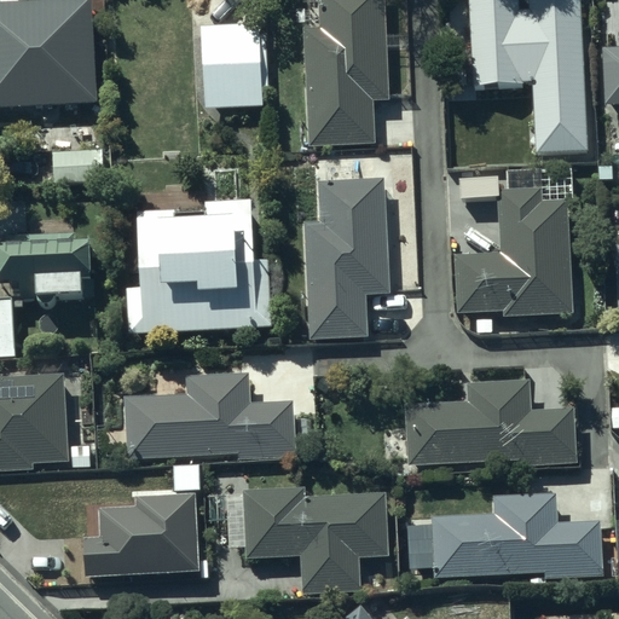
[(300,6),(311,160),(383,154),(372,0),(300,6)]
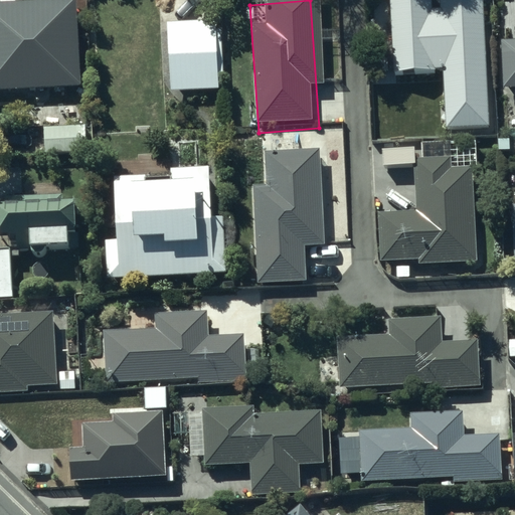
[(447,127),(488,125),(480,0),(441,0),(441,8),(433,8),(432,0),(390,0),(394,71),(436,69),(436,66),(444,66),(447,127)]
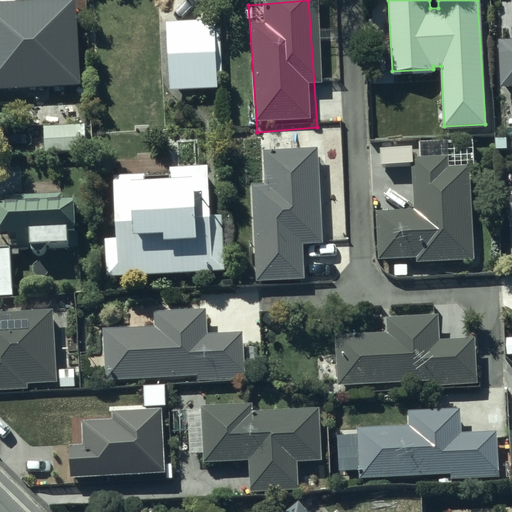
[(0,101),(82,100),(80,9),(0,10),(0,101)]
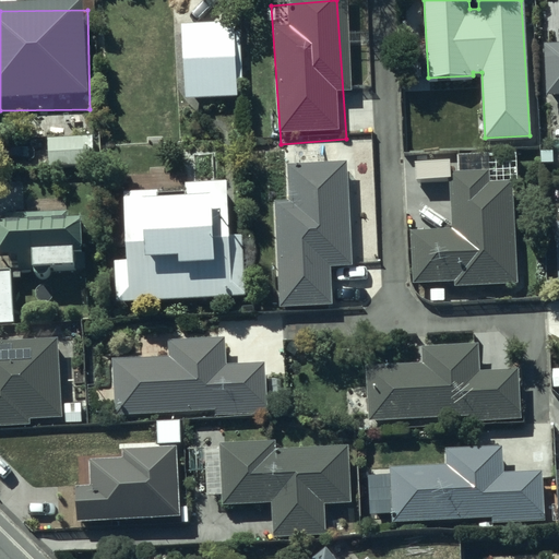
[(186,32),(192,96),(234,92),(227,27),(186,32)]
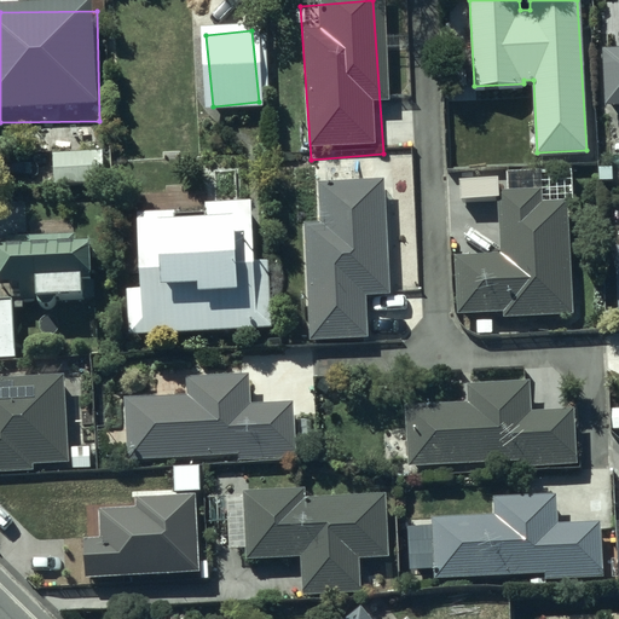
[(618,48),(606,48),(607,106),(618,105),(618,48)]
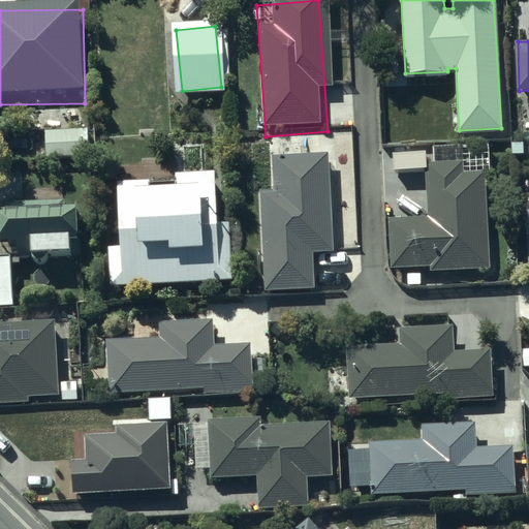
[(89,130),(47,132),(47,159),(90,157),(89,130)]
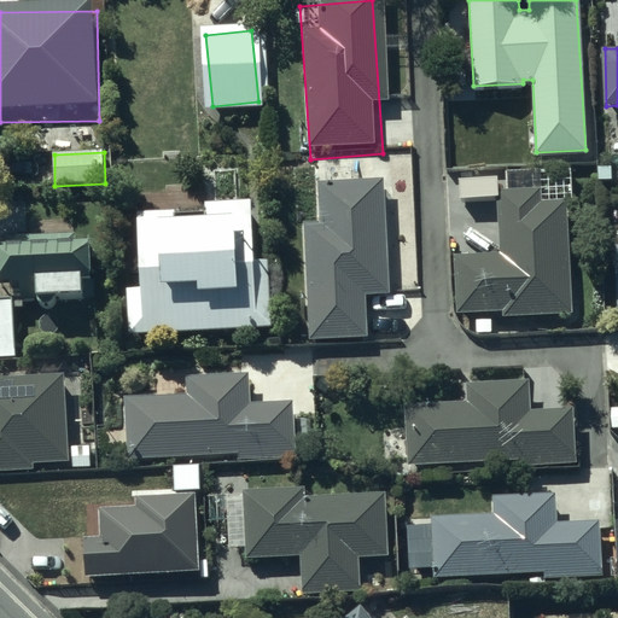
[(572,170),(507,173),(508,191),(500,191),(501,255),(458,256),(459,314),(505,313),(505,316),(573,314),(570,203),(573,202),(572,170)]
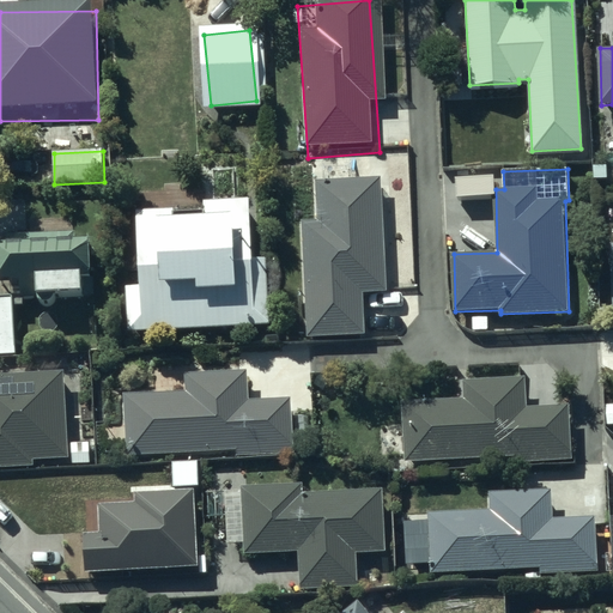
[(388,338),(381,194),(298,199),(305,343),(388,338)]
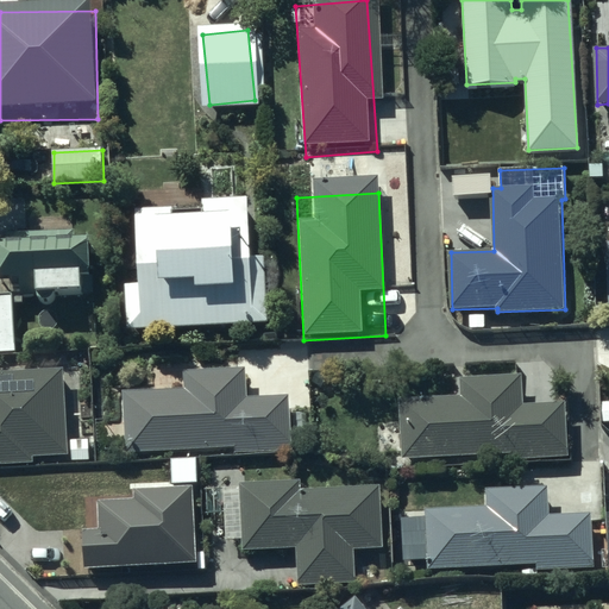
[(173,209),(136,211),(138,268),(126,269),(129,330),(268,322),(265,257),(250,257),(249,199),(202,201),(203,218),(173,219),(173,209)]
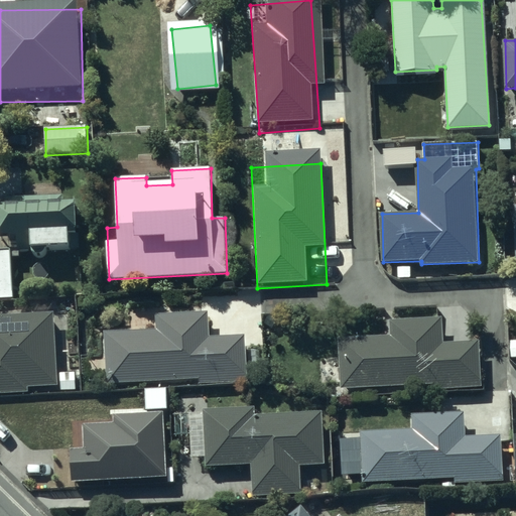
[(7,249),(82,253),(84,211),(9,207),(7,249)]
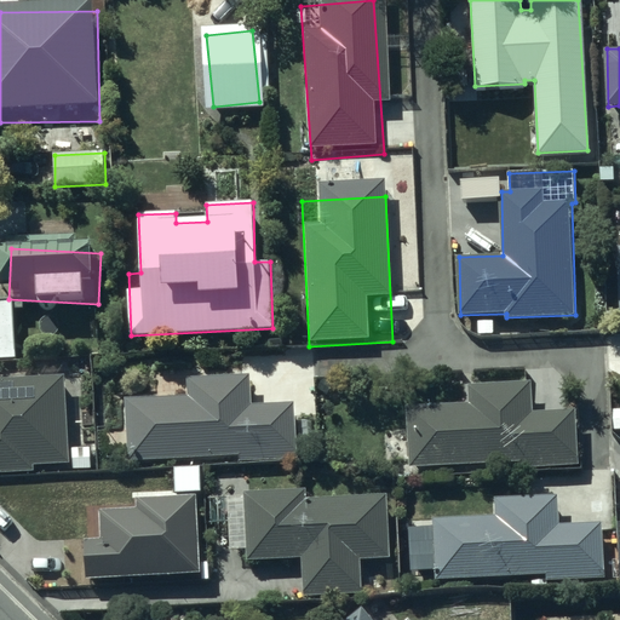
[(27,316),(0,314),(0,360),(24,362),(27,316)]
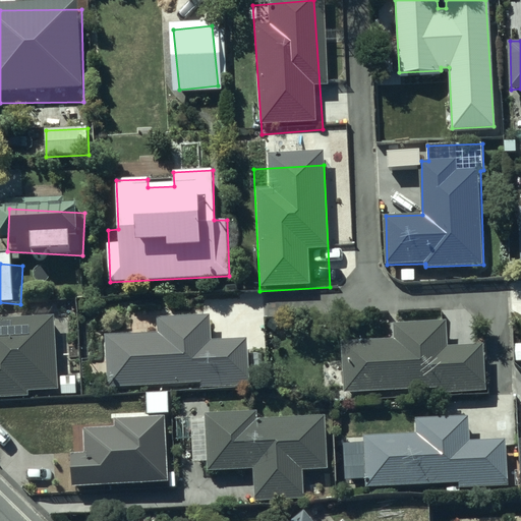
[(54,316),(0,319),(0,399),(30,398),(29,389),(58,388),(54,316)]
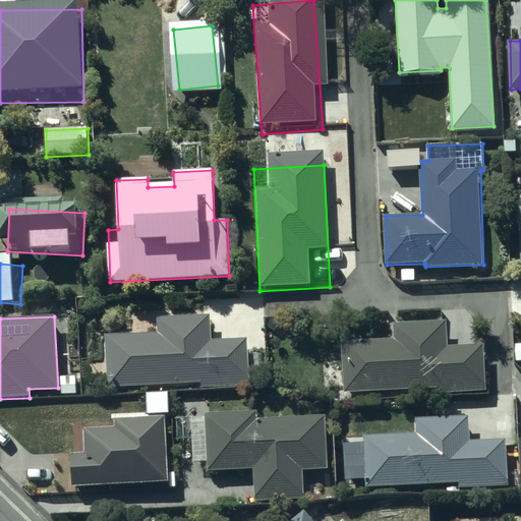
[(159,334),(107,336),(109,388),(200,383),(200,389),(247,387),(245,342),(210,344),(209,316),(158,320),(159,334)]
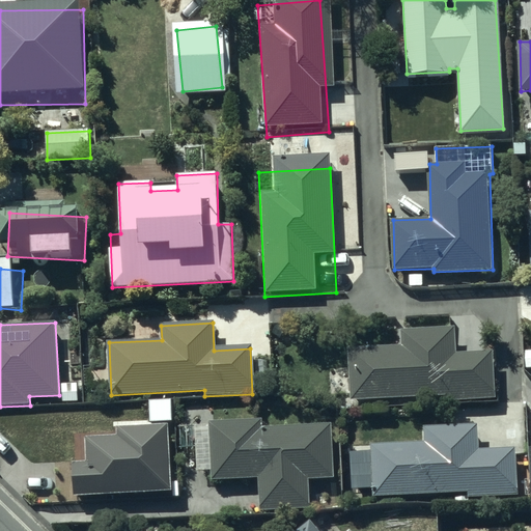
[(402,346),(347,348),(351,401),(447,396),(447,402),(496,399),(494,353),(455,355),(454,328),(402,330),(402,346)]
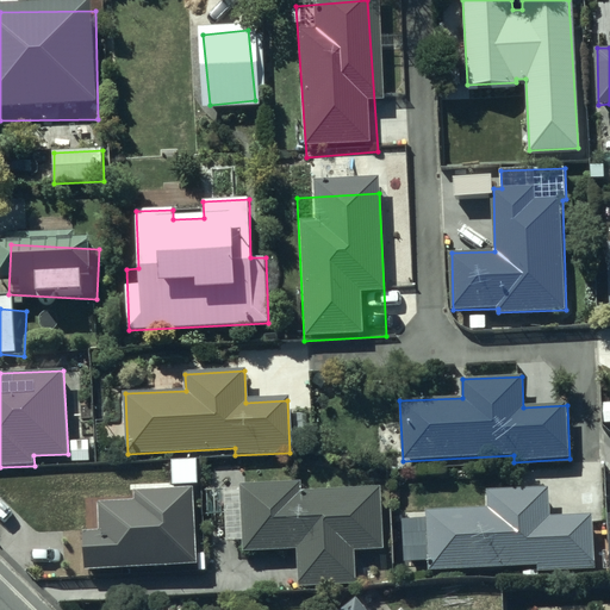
[(303,483),(242,484),(242,495),(228,495),(229,542),(243,541),(243,552),(299,549),(300,587),(358,585),(356,548),(384,548),(381,487),(303,490),(303,483)]
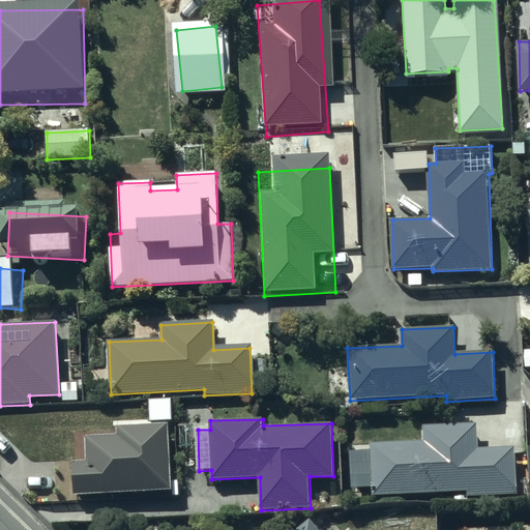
[(118,437),(87,437),(88,464),(74,464),(74,495),(170,493),(169,425),(118,427),(118,437)]
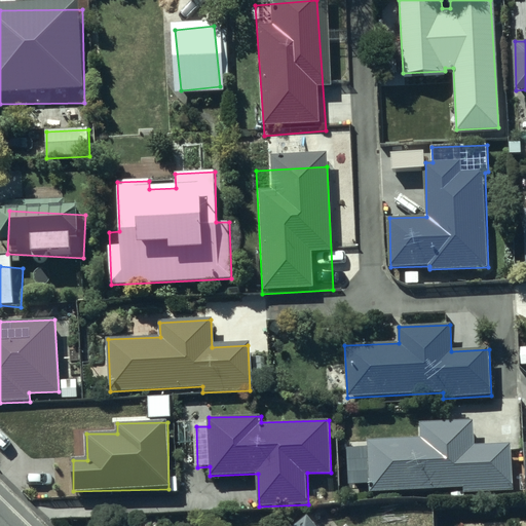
[(475,422),(420,424),(421,439),(369,441),(369,447),(350,448),(352,486),(371,486),(371,494),(511,490),(510,445),(475,446),(475,422)]
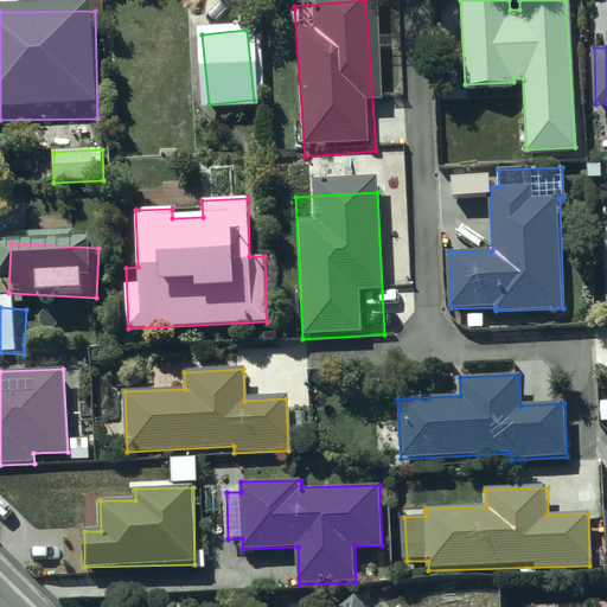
All buildings are outlined.
